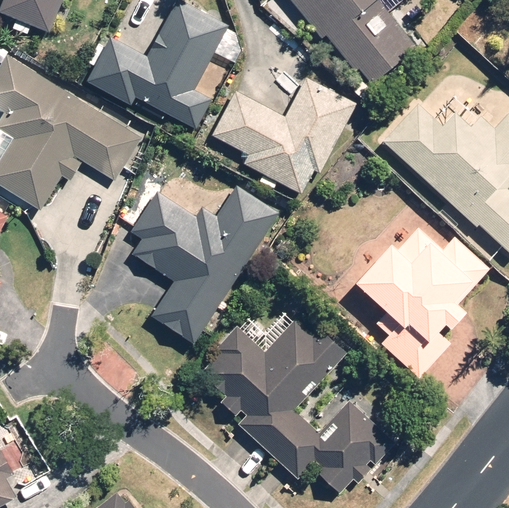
[(0,0),(0,13),(52,31),(62,0),(0,0)]
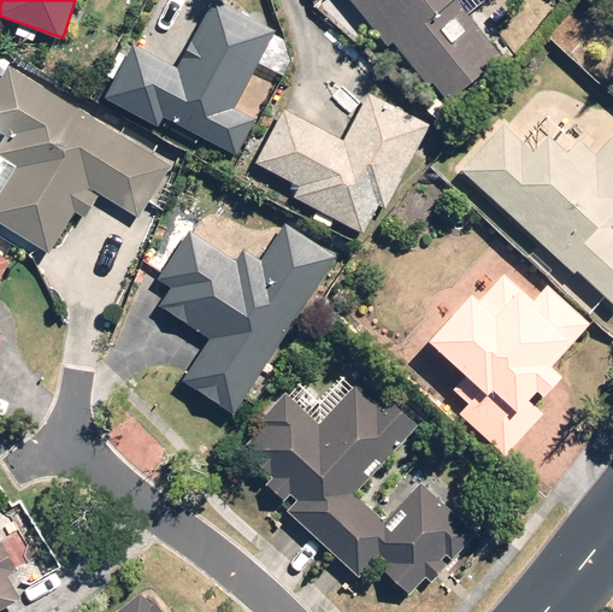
[(163,118),(236,157),(255,118),(235,106),(273,30),(216,0),(210,0),(176,66),(130,42),(101,99),(158,129),(163,118)]
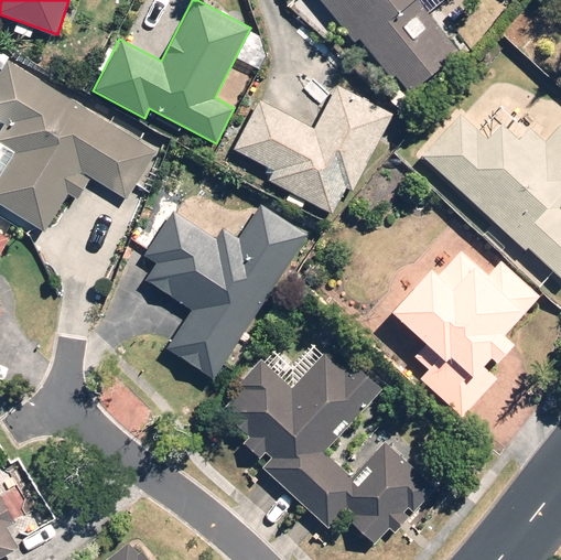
[(319,0),(352,43),(357,39),(388,78),(394,74),(406,89),(456,51),(427,11),(441,0),(319,0)]
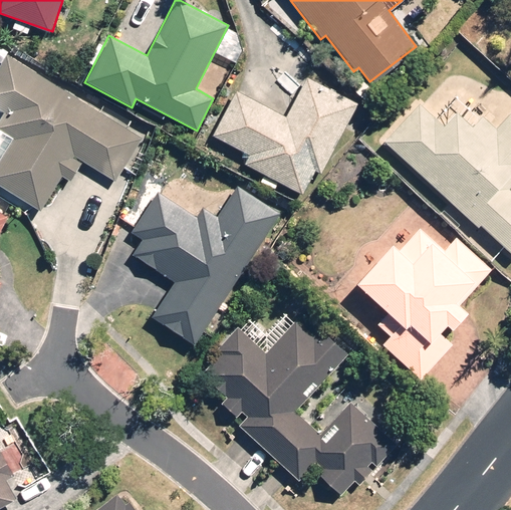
[(0,187),(42,212),(63,177),(70,181),(83,160),(115,179),(142,136),(9,57),(0,71),(0,103),(5,107),(0,115),(0,128),(14,137),(0,160),(0,187)]
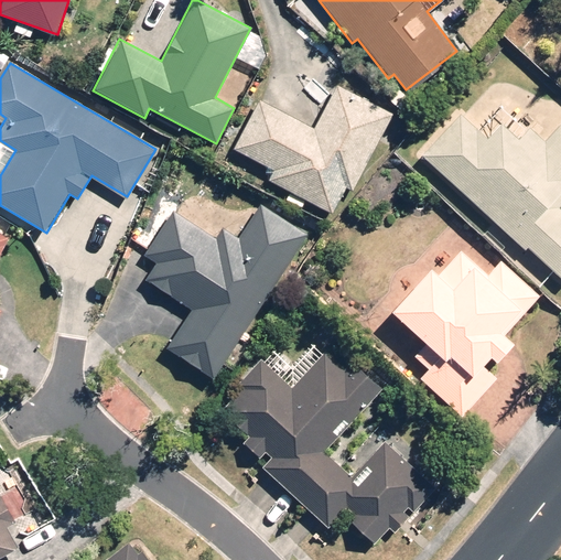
[(315,126),(261,96),(226,161),(330,217),(346,187),(351,190),(395,110),(340,82),(315,126)]
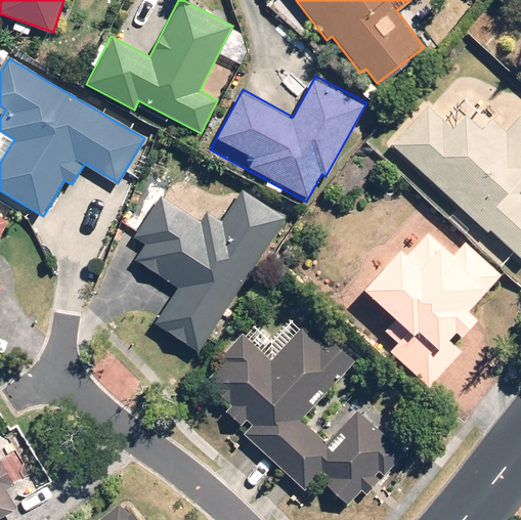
[(421,97),(385,139),(520,256),(520,192),(519,191),(520,190),(520,113),(508,128),(473,97),(450,124),(421,97)]
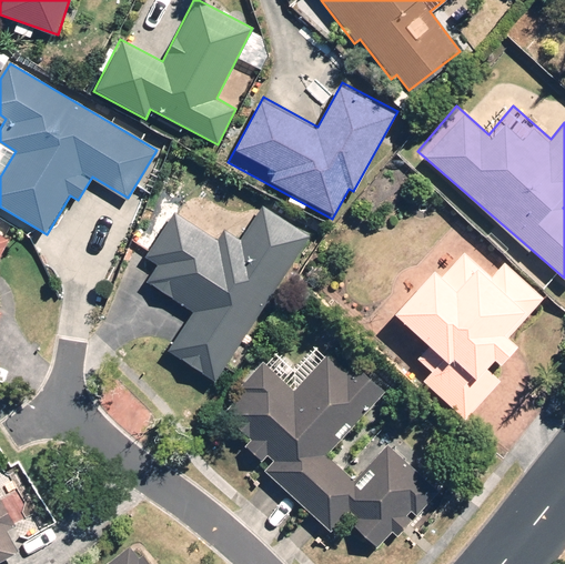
[(304,240),(256,210),(240,237),(222,225),(215,237),(173,210),(144,255),(155,262),(144,281),(191,310),(165,350),(215,381),(304,240)]
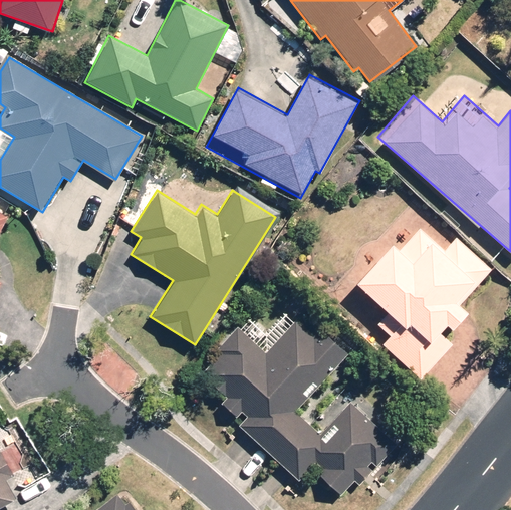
[(0,286),(2,282),(0,281),(0,229),(9,212),(0,207),(0,286)]
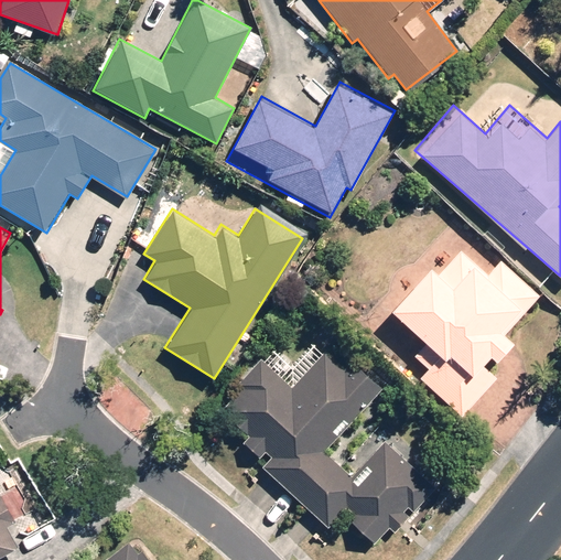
[(485,269),(462,249),(437,278),(425,268),(387,312),(400,324),(386,341),(465,412),(491,385),(475,370),(484,361),(487,364),(504,344),(495,336),(518,310),(479,276),(485,269)]
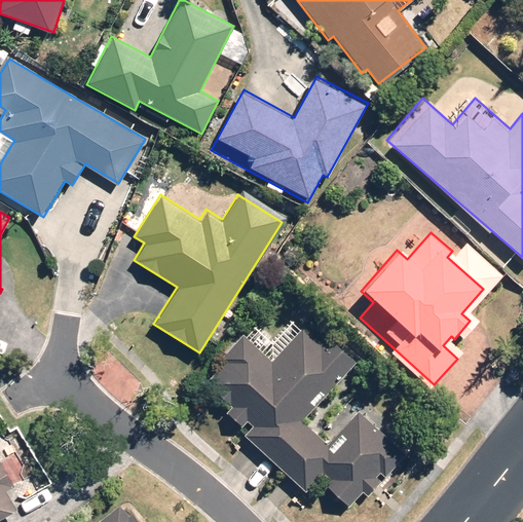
[(223,364),(203,380),(220,399),(227,393),(232,399),(222,408),(234,422),(244,414),(252,423),(243,432),(295,492),(320,471),(327,480),(323,483),(343,507),(363,490),(366,493),(408,457),(363,405),(322,441),(298,414),(352,366),(326,335),(320,341),(305,325),(266,359),(244,333),(217,357),(223,364)]
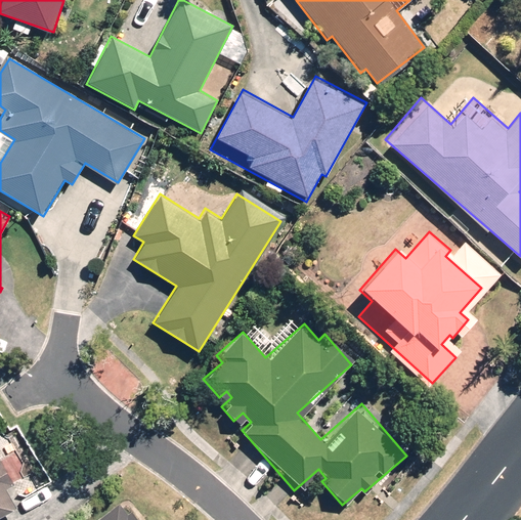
[(0,465),(0,514),(22,501),(0,465)]
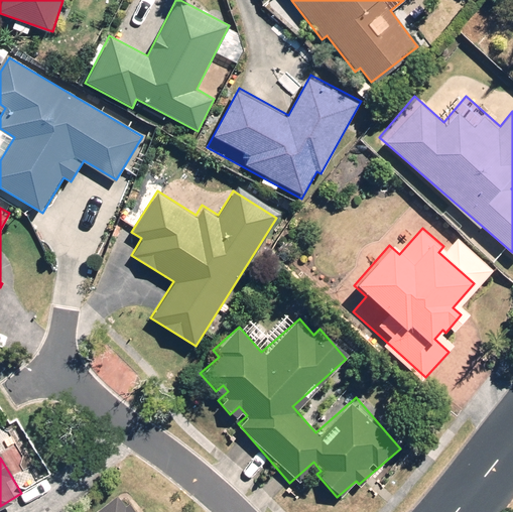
[(137,511),(131,503),(127,506),(119,495),(94,511),(137,511)]
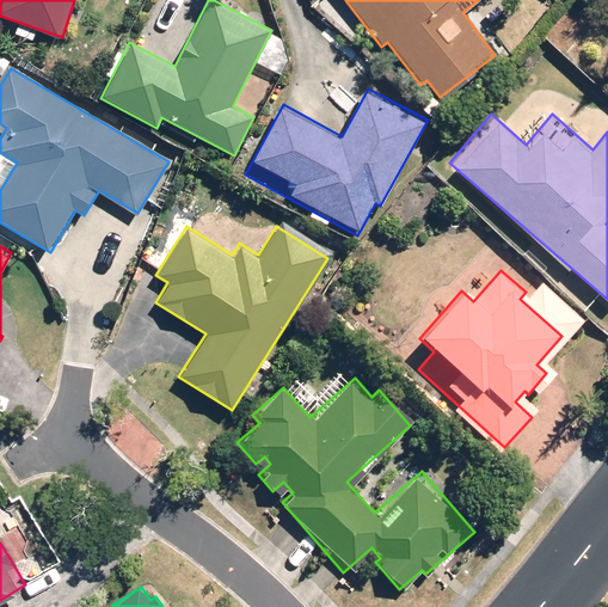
All buildings are outlined.
